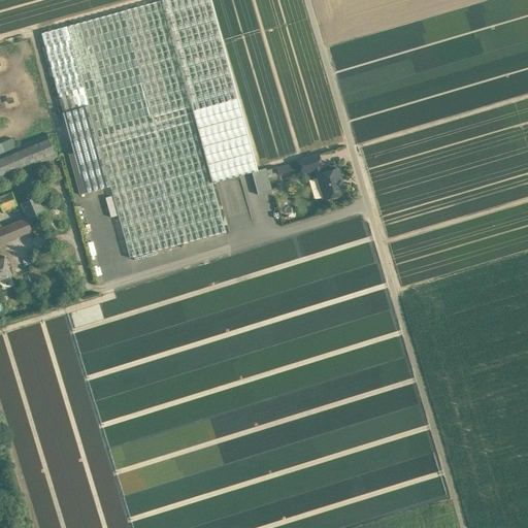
[(163,0),(41,33),(59,97),(85,91),(110,187),(130,258),(226,231),(212,183),(163,0)]
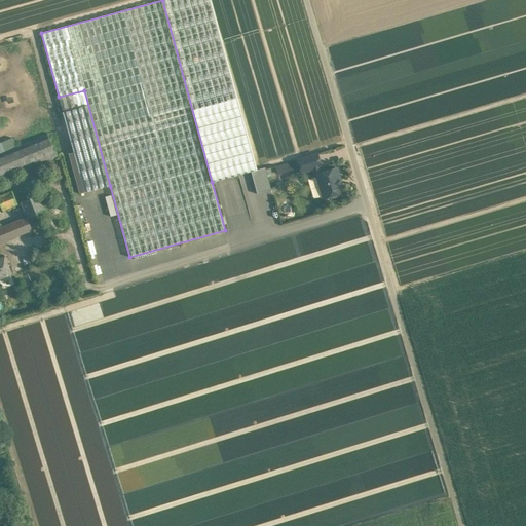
[(257,170),(211,0),(162,0),(212,182),(251,172),(257,170)]
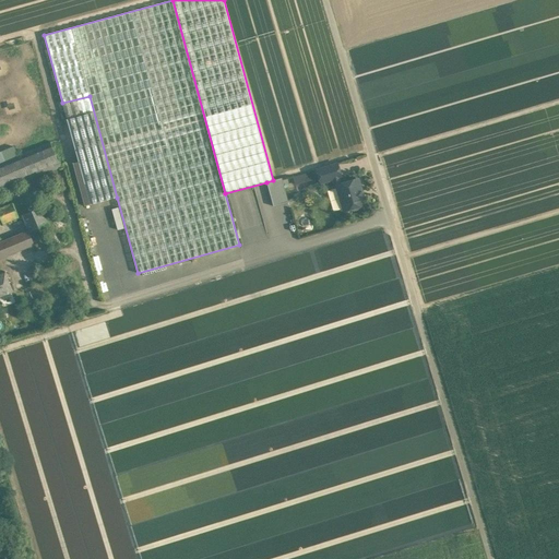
[(117,198),(90,96),(62,103),(79,162),(73,164),(84,206),(117,198)]
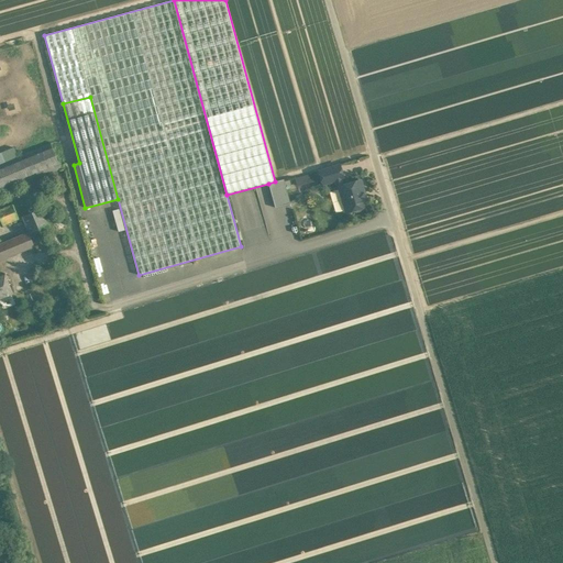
[(51,143),(0,163),(0,192),(61,168),(51,143)]
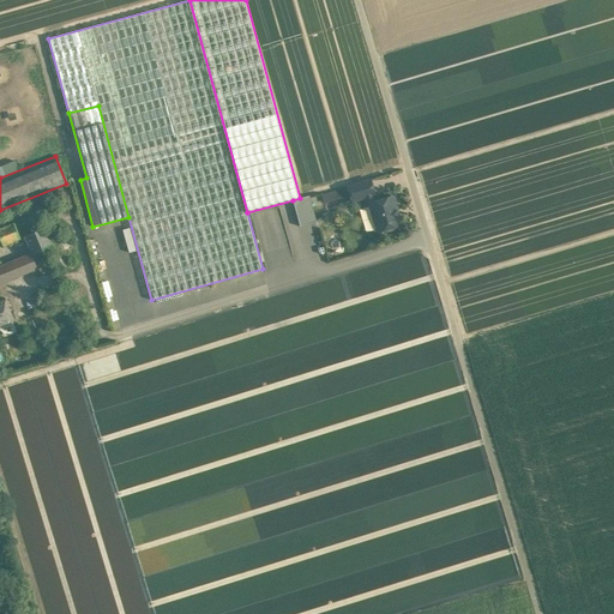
[(371,180),(348,186),(351,202),(365,198),(372,196),(375,194),(371,180)]
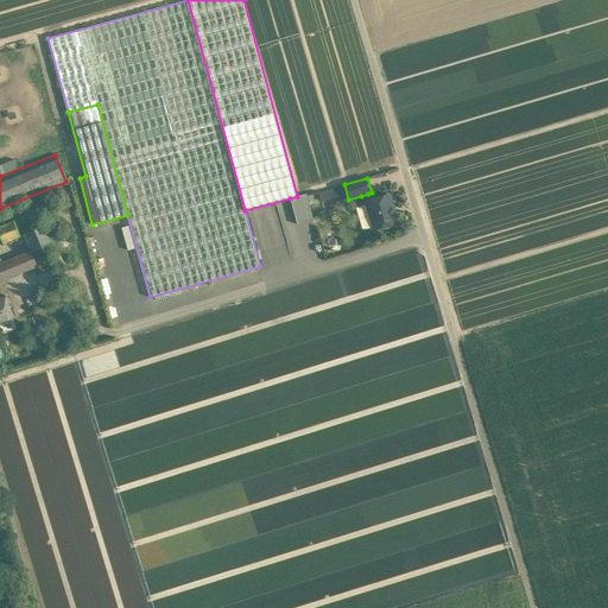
[(339,188),(318,194),(321,201),(340,195),(339,188)]
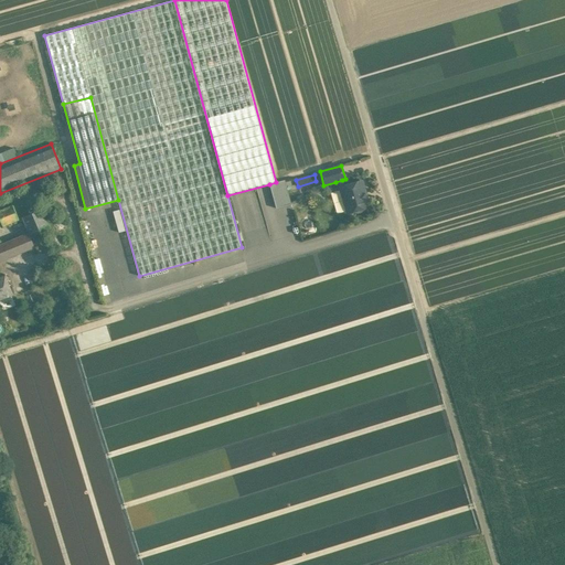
[(276,182),(269,184),(276,209),(291,204),(285,180),(276,182)]
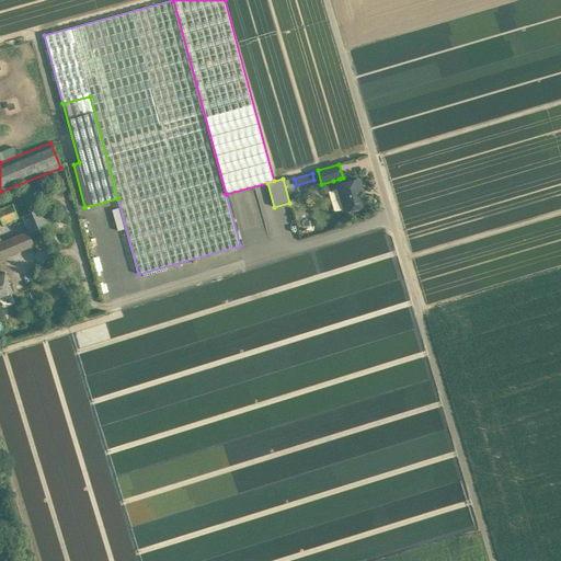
[(340,179),(333,181),(335,187),(339,187),(338,186),(342,185),(340,179)]
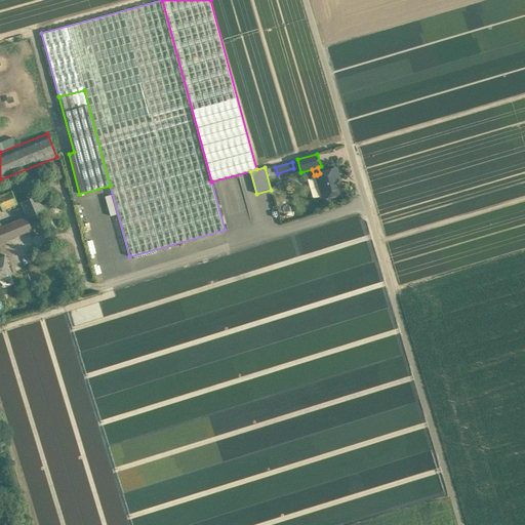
[(320,173),(316,174),(317,175),(323,198),(328,196),(331,198),(336,196),(337,194),(342,192),(335,168),(320,173)]
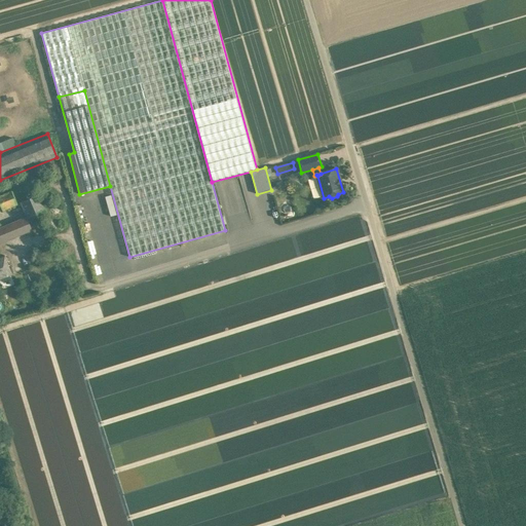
[(36,187),(13,196),(17,204),(22,202),(21,202),(39,195),(36,187)]
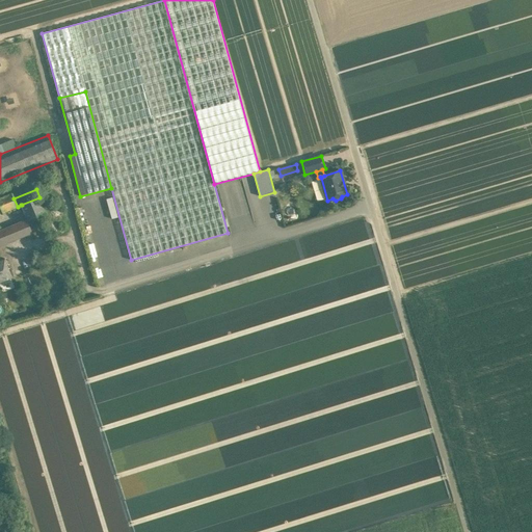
[(11,193),(0,198),(0,206),(3,213),(18,207),(14,198),(11,193)]
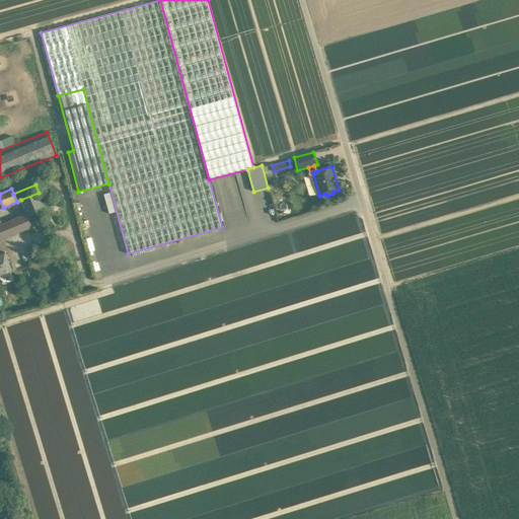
[(52,205),(46,190),(39,193),(46,208),(52,205)]
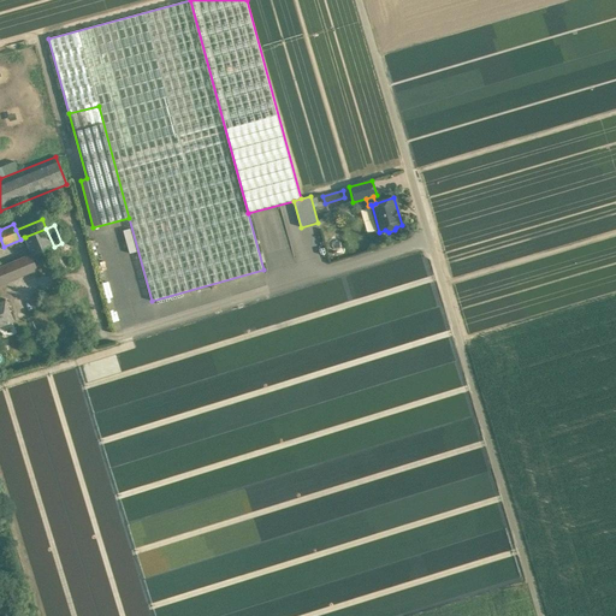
[(46,229),(24,237),(25,237),(33,255),(33,256),(54,247),(46,229)]
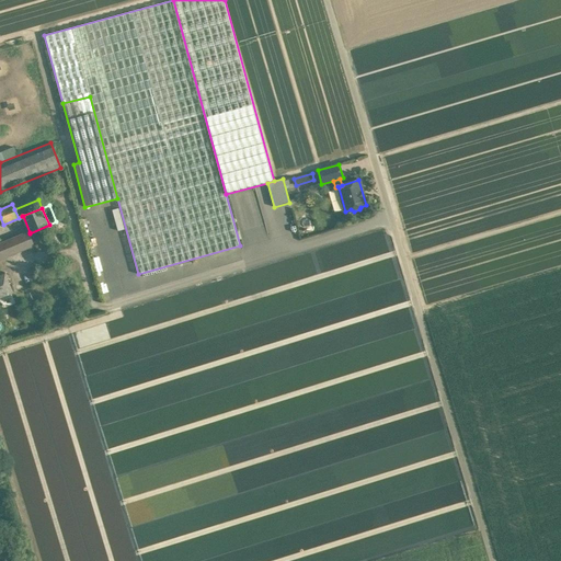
[(30,233),(30,232),(25,235),(30,247),(34,245),(30,233)]
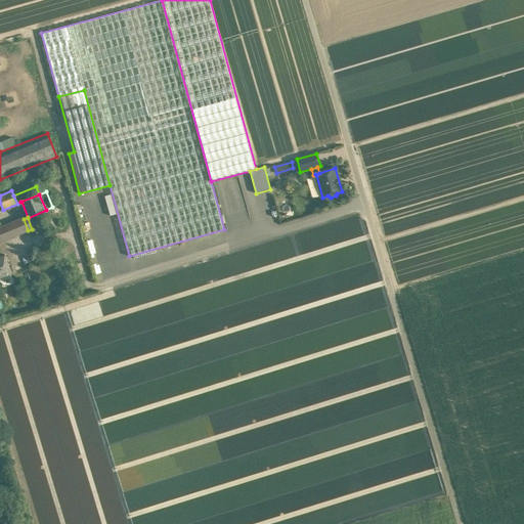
[(24,219),(0,228),(0,241),(5,239),(28,230),(24,219)]
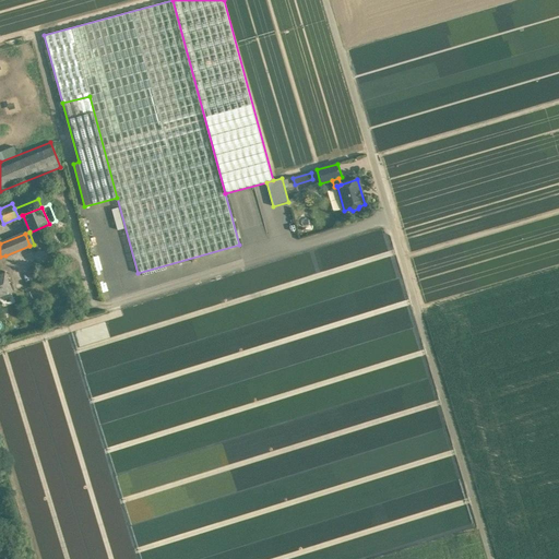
[(0,273),(0,297),(13,292),(4,271),(0,273)]
